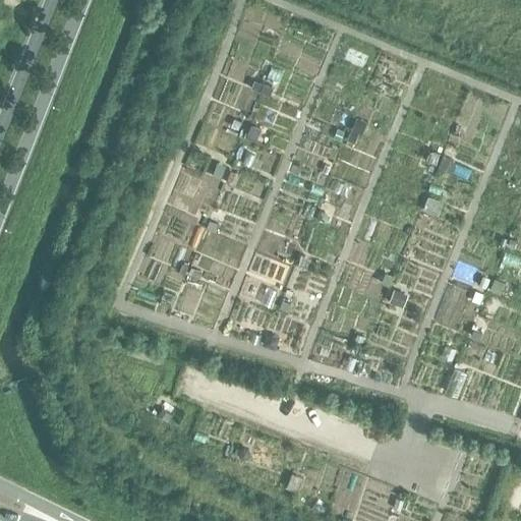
[(254,80),(250,90),(259,93),(264,84),(254,80)]
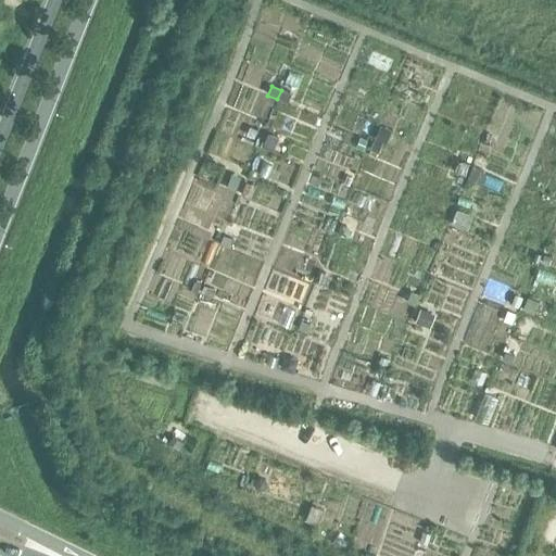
[(281,90),(277,99),(288,103),(292,93),(281,89),(281,90)]
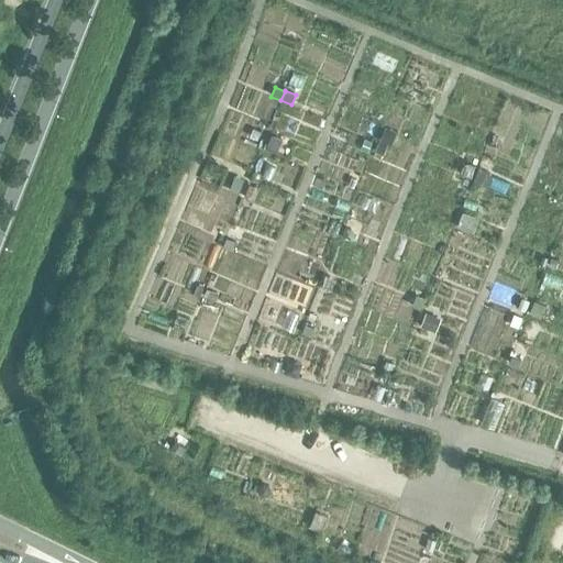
[(386,128),(383,135),(394,140),(397,132),(386,128)]
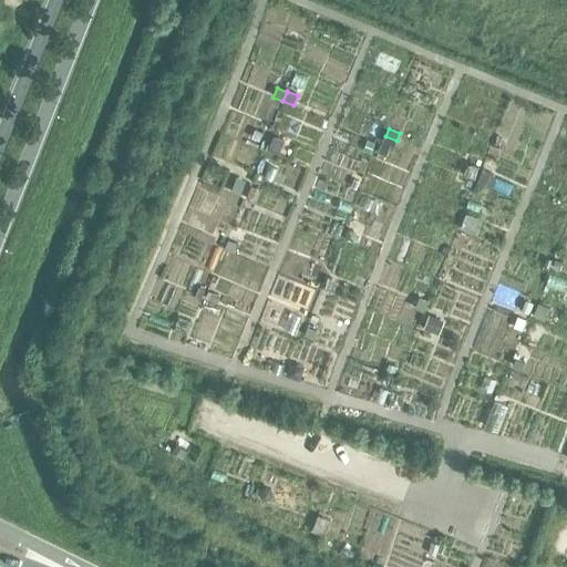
[(483,171),(477,185),(492,191),(496,182),(493,175),(483,171)]
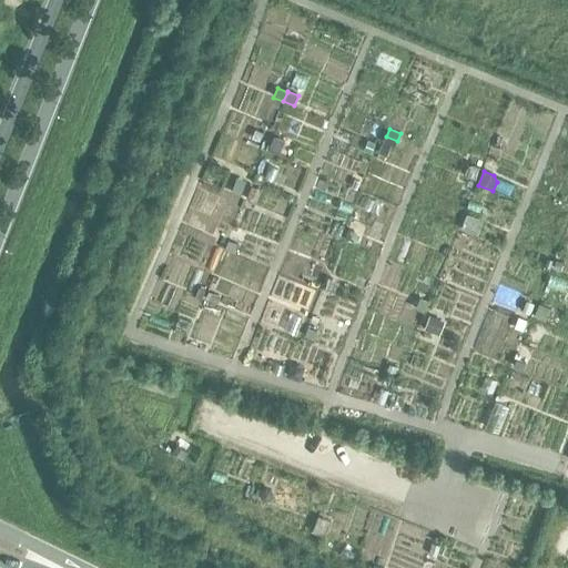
[(237,178),(233,190),(242,193),(246,181),(237,178)]
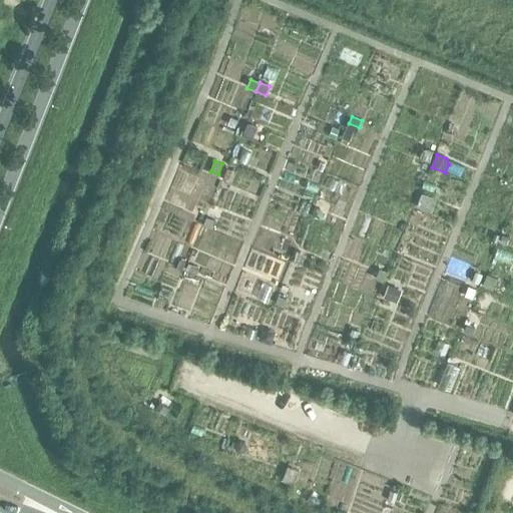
[(422,195),(418,204),(432,210),(436,200),(422,195)]
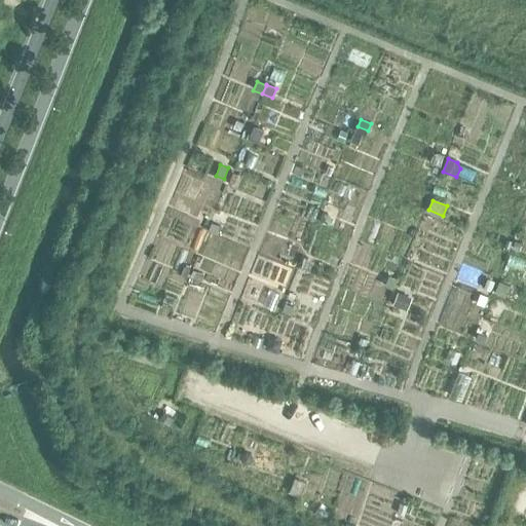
[(304,259),(302,263),(312,268),(314,263),(304,259)]
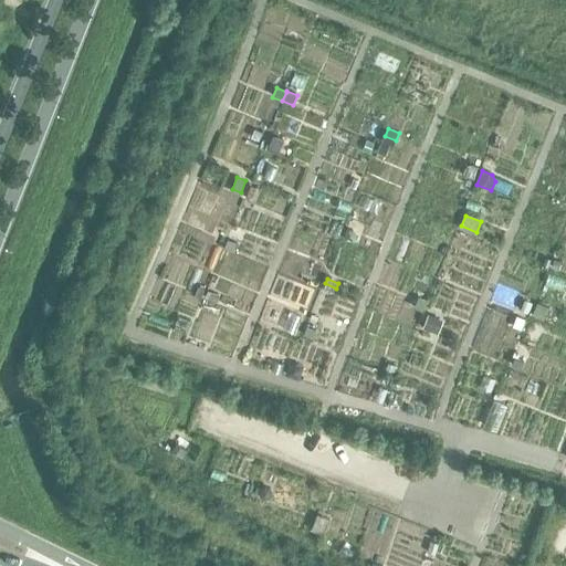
[(428,315),(423,327),(438,333),(442,321),(428,315)]
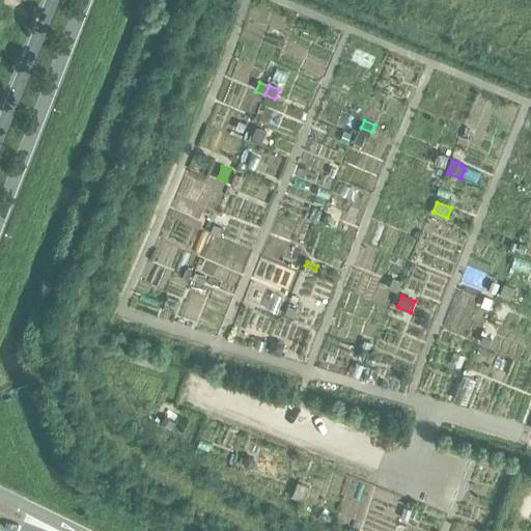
[(288,307),(285,315),(294,319),(298,311),(288,307)]
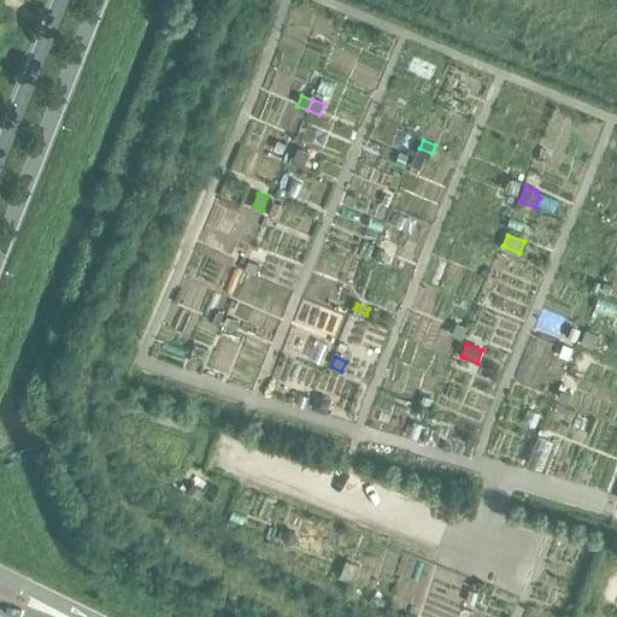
[(316,400),(312,410),(327,415),(331,400),(323,397),(316,400)]
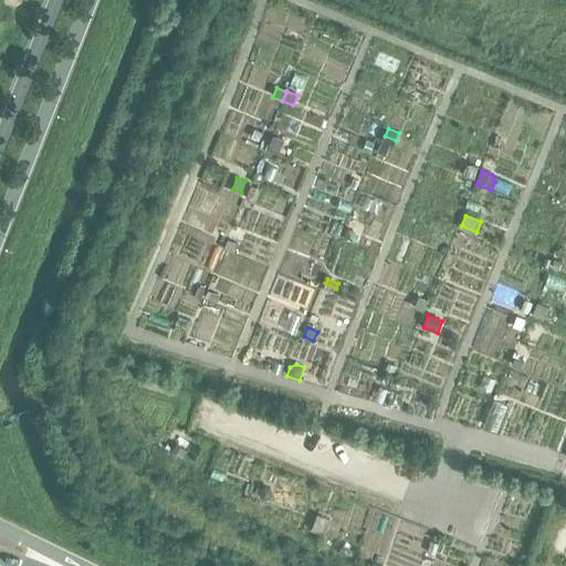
[(177,444),(171,451),(181,458),(187,451),(177,444)]
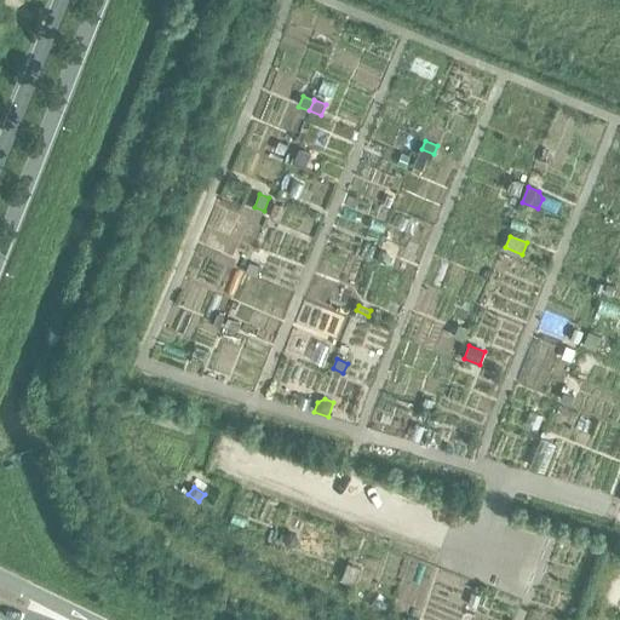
[(286,538),(283,543),(287,547),(292,549),(297,546),(298,541),(296,537),(291,535),(286,538)]
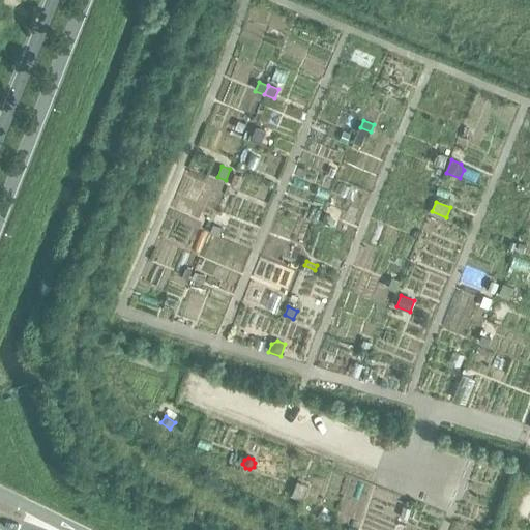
[(297,482),(292,496),(301,500),(306,486),(297,482)]
